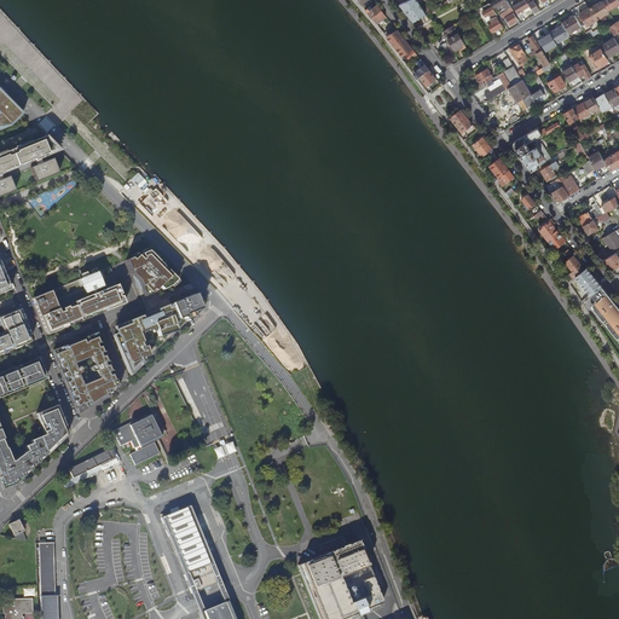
[(409,0),(400,4),(415,22),(444,6),(443,4),(431,10),(429,7),(424,10),(420,3),(424,0),(427,0),(428,0),(409,0)]
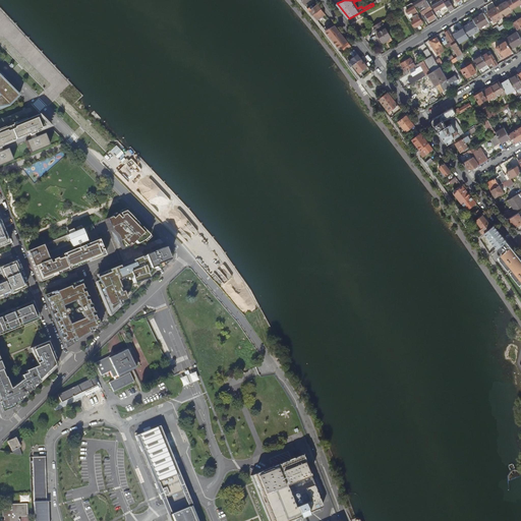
[(419,0),(414,3),(416,6),(419,5),(420,7),(424,4),(426,7),(421,10),(420,12),(430,6),(428,3),(427,1),(427,0),(426,0),(425,0),(419,0)]
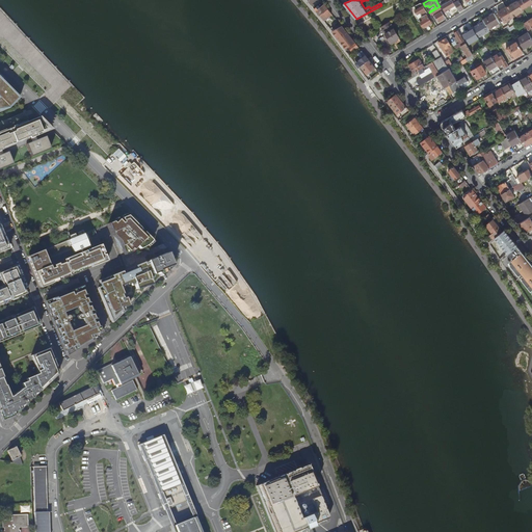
[(450,0),(448,2),(442,6),(447,16),(451,14),(449,10),(456,6),(452,0),(450,0)]
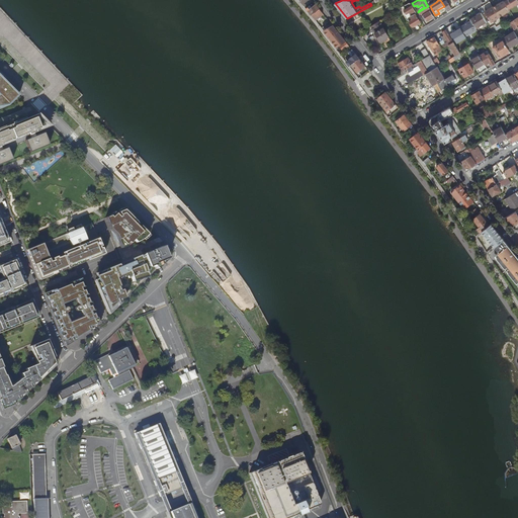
[(440,0),(444,6),(448,12),(450,11),(449,10),(451,8),(449,5),(450,4),(447,0),(446,0),(445,1),(444,0),(440,0)]
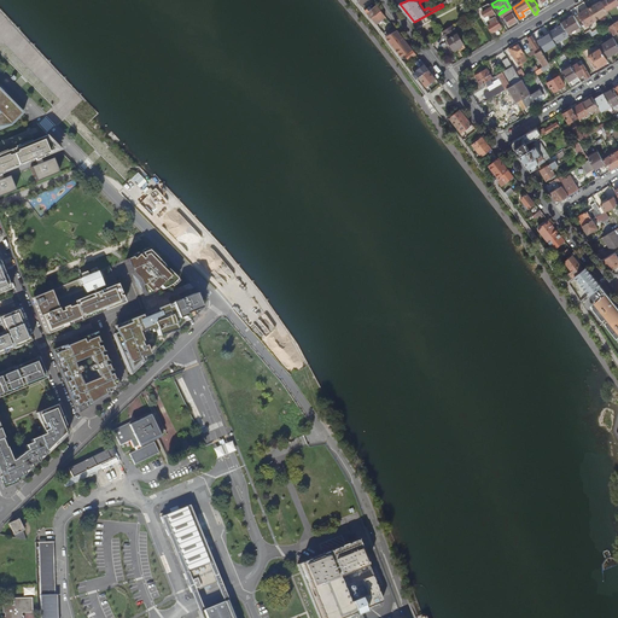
[(601,3),(607,11),(616,6),(617,10),(617,1),(617,0),(602,0),(601,1),(601,3)]
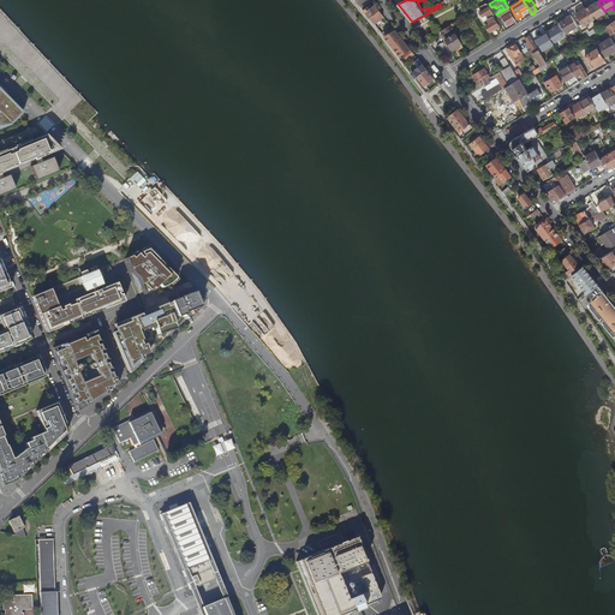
[(482,10),(479,11),(483,17),(487,15),(489,19),(494,17),(495,16),(487,3),(481,7),(482,10)]
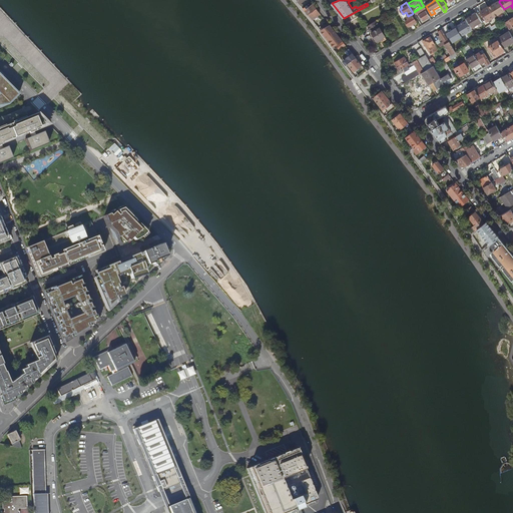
[(488,7),(494,17),(499,14),(499,13),(504,9),(499,2),(493,6),(492,5),(488,7)]
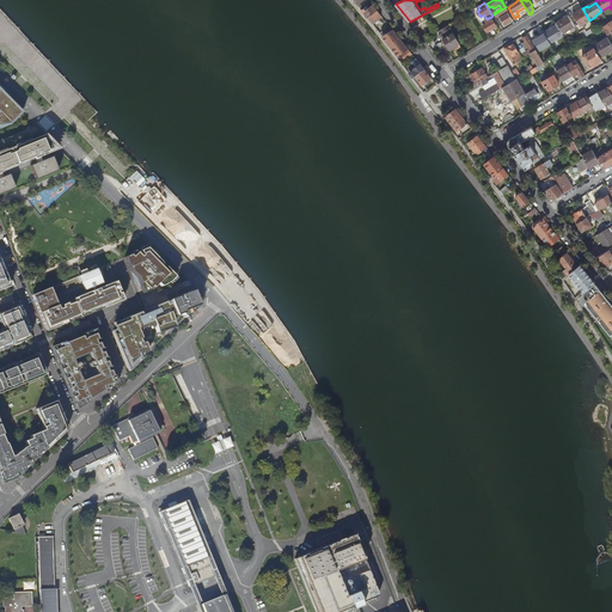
[(373,5),(365,12),(368,17),(378,10),(373,5)]
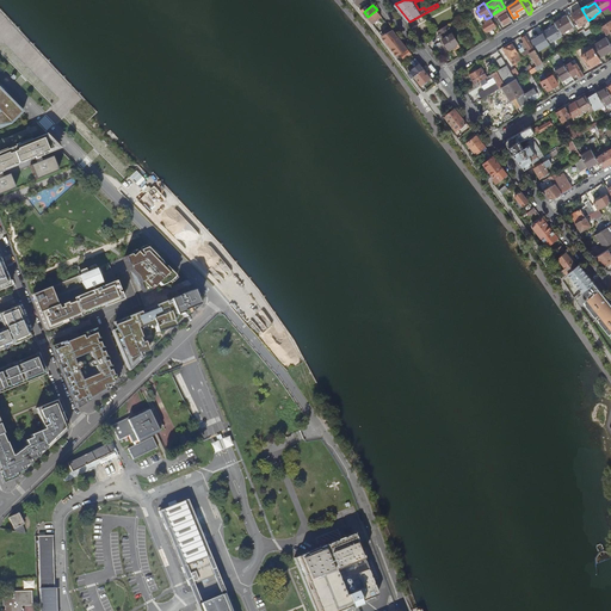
[(572,14),(579,26),(588,20),(581,8),(572,14)]
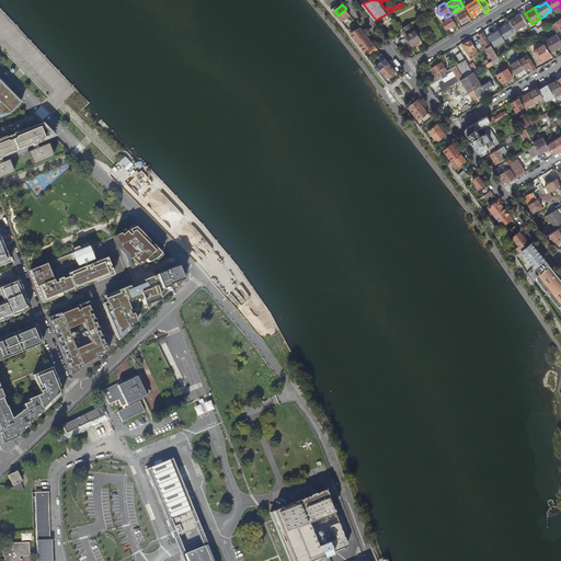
[(346,9),(338,15),(341,19),(343,16),(344,19),(351,14),(346,9)]
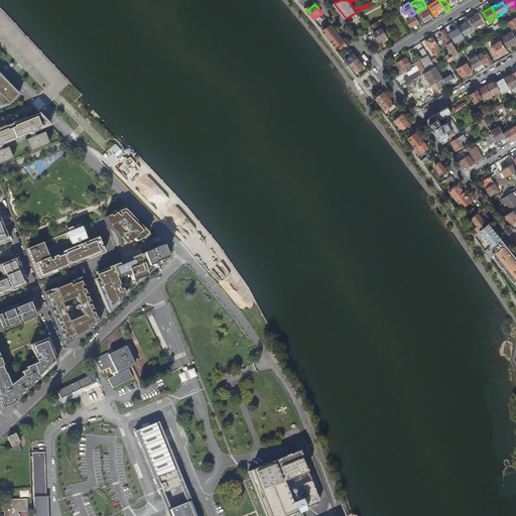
[(421,15),(425,21),(431,17),(427,11),(421,15)]
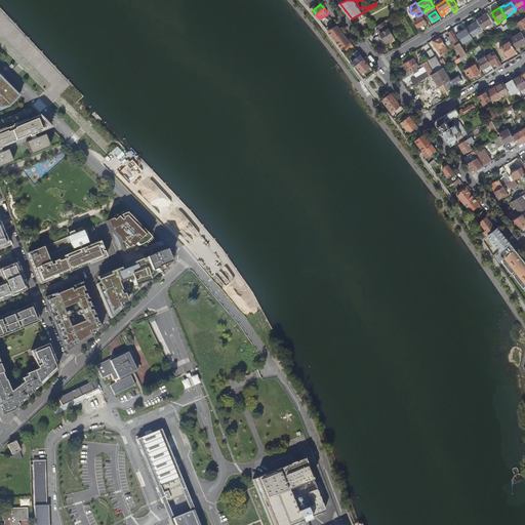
[(478,21),(482,29),(493,23),(488,13),(477,19),(478,21)]
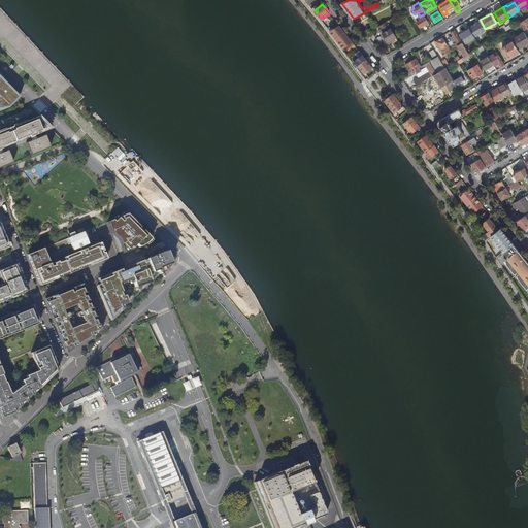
[(418,18),(419,19),(417,20),(418,22),(417,22),(420,27),(428,22),(424,14),(420,17),(418,18)]
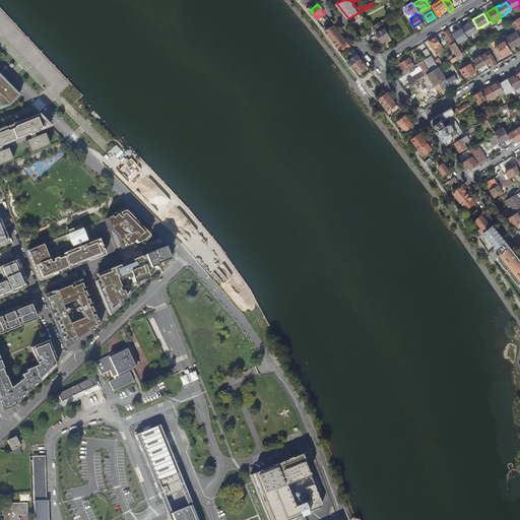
[(473,20),(462,27),(467,36),(468,37),(478,30),(477,28),(473,20)]
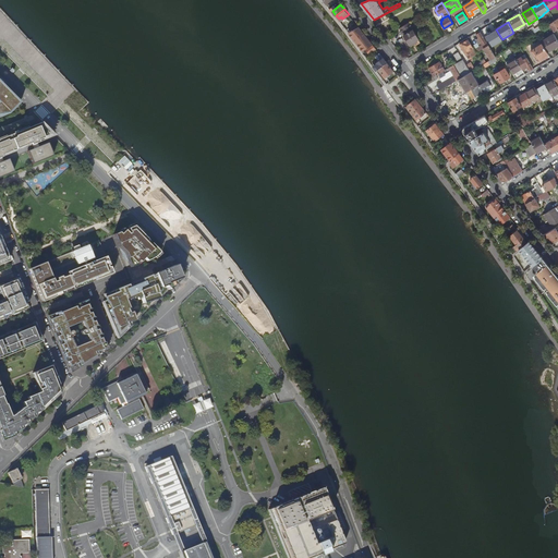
[(548,25),(550,28),(552,27),(555,32),(557,28),(557,23),(555,25),(553,22),(548,25)]
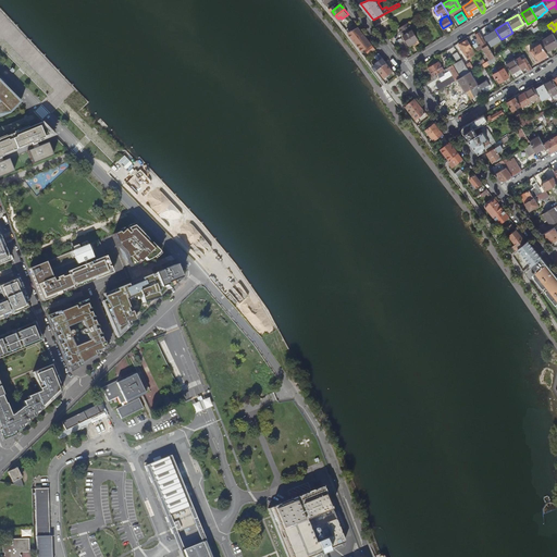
[(399,28),(406,39),(406,40),(405,41),(405,42),(405,44),(406,44),(406,45),(407,45),(408,45),(409,45),(416,40),(418,39),(412,31),(412,29),(408,23),(399,28)]
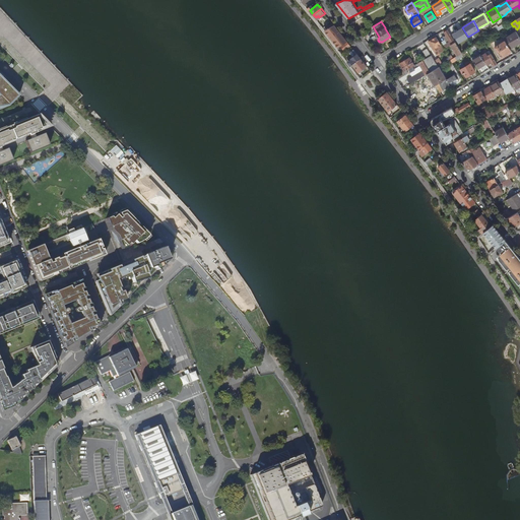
[(505,24),(499,27),(497,25),(493,28),(496,33),(499,30),(506,26),(505,24)]
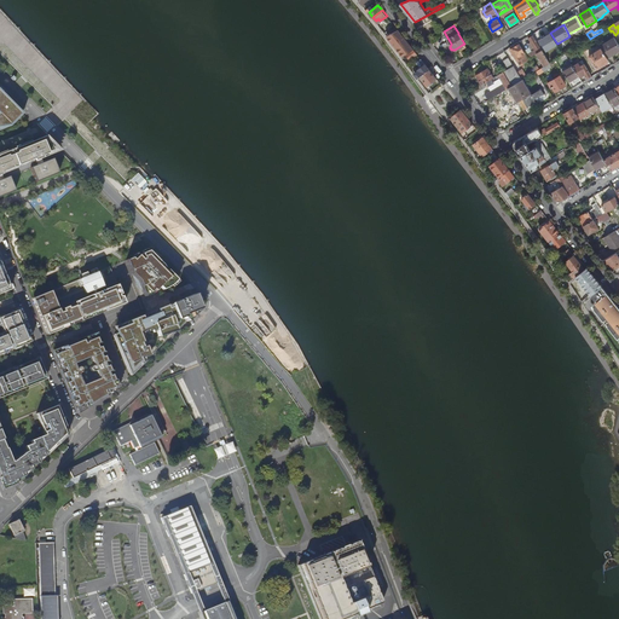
[(387,36),(403,56),(410,51),(414,50),(398,30),(389,34),(387,36)]
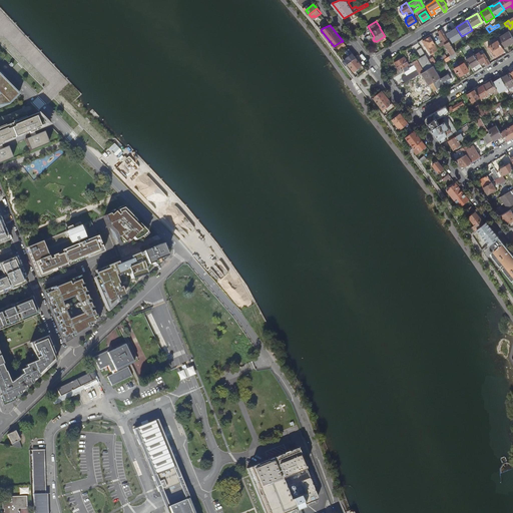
[(438,45),(439,48),(444,45),(449,42),(440,28),(437,30),(440,34),(438,36),(440,40),(442,39),(444,41),(440,43),(438,45)]
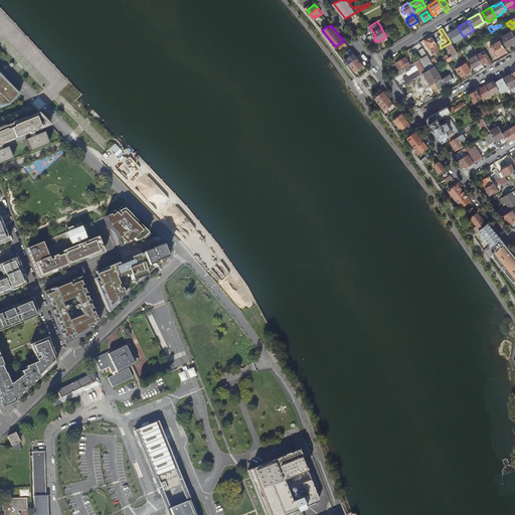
[(514,37),(511,31),(499,38),(501,40),(505,48),(514,41),(514,37)]
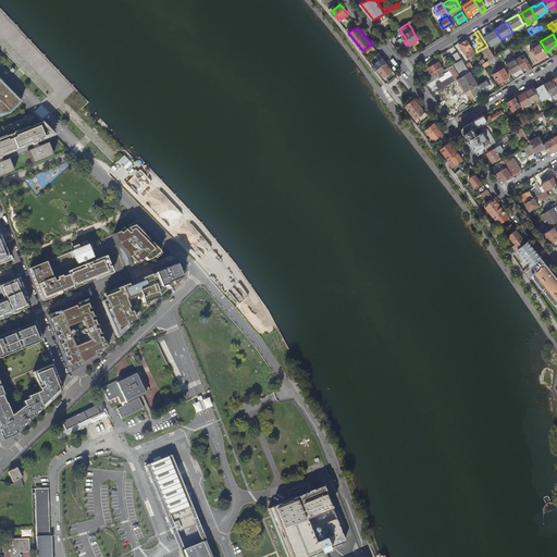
[(467,39),(458,45),(462,51),(466,56),(473,51),(471,48),(471,47),(467,39)]
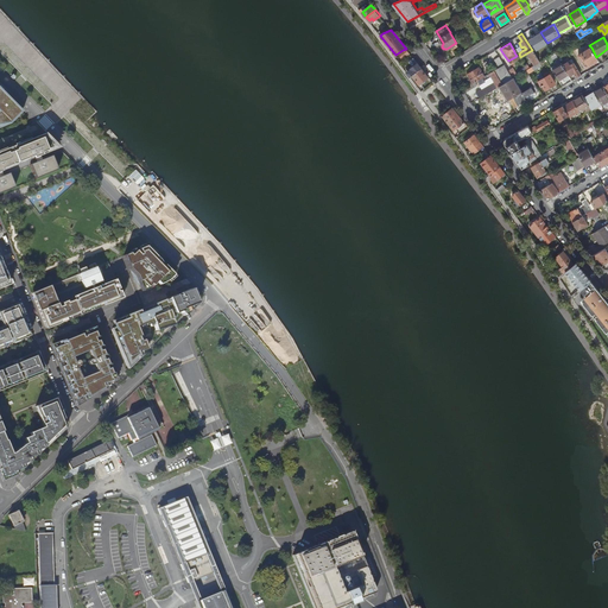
[(591,48),(582,54),(581,55),(578,56),(582,61),(584,59),(588,65),(597,59),(596,57),(591,48)]
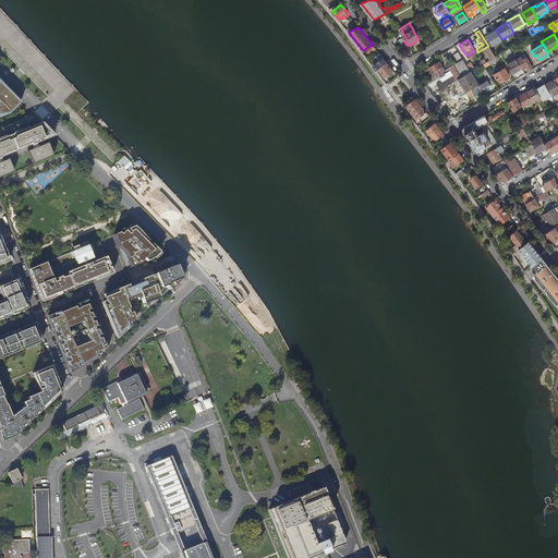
[(483,49),(490,60),(495,57),(488,46),(483,49)]
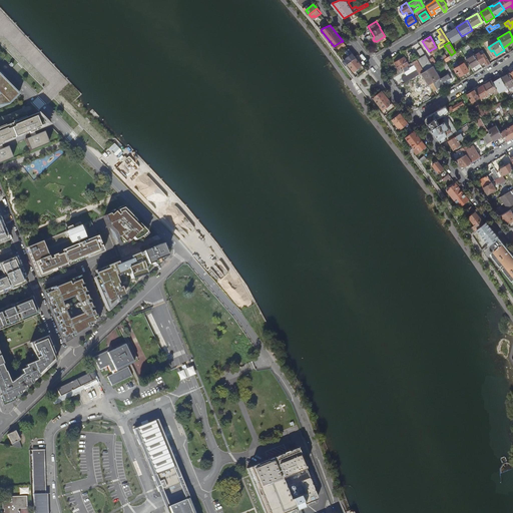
[(451,55),(447,58),(448,60),(450,58),(451,60),(458,56),(457,54),(460,52),(459,50),(455,52),(451,55)]
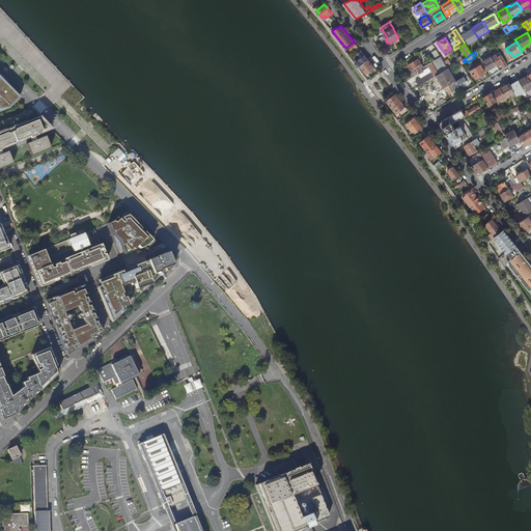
[(500,52),(492,57),(497,66),(502,64),(504,68),(508,66),(500,52)]
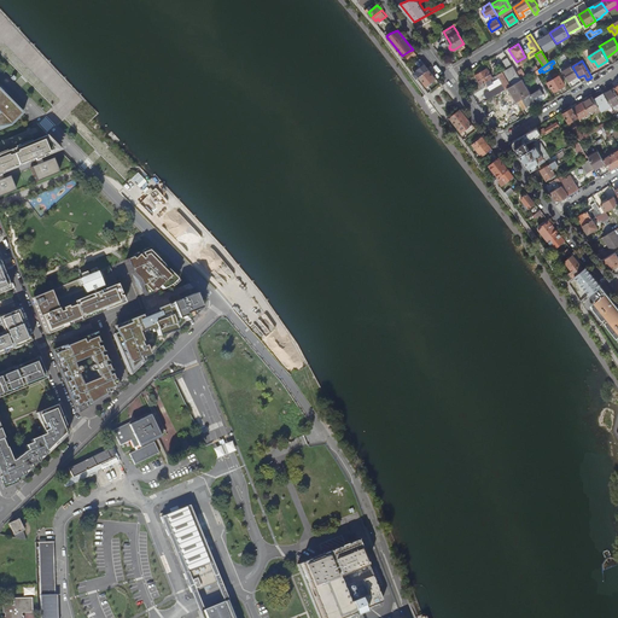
[(425,64),(418,70),(415,73),(419,77),(420,76),(429,69),(425,64)]
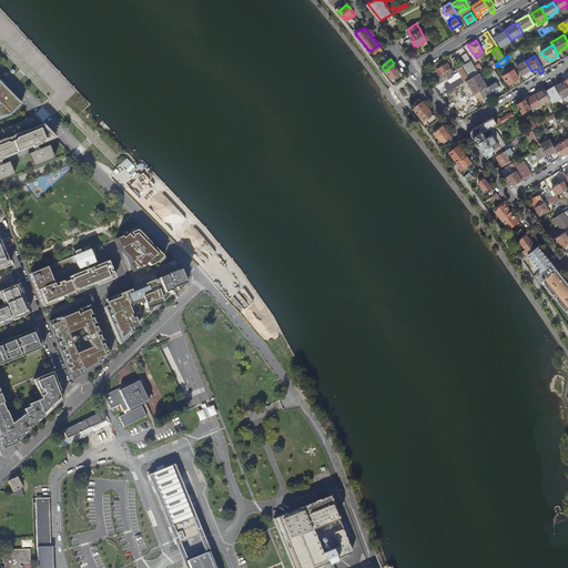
[(466,63),(453,71),(446,75),(448,80),(454,77),(454,75),(458,72),(462,77),(445,87),(448,92),(467,81),(479,73),(475,67),(470,60),(466,63)]
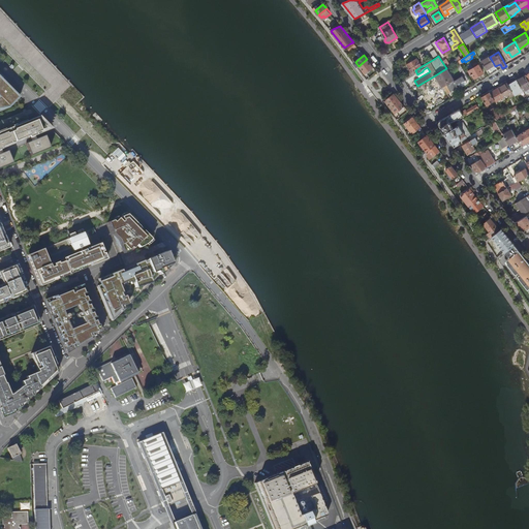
[(480,61),(487,70),(495,66),(490,57),(489,56),(480,61)]
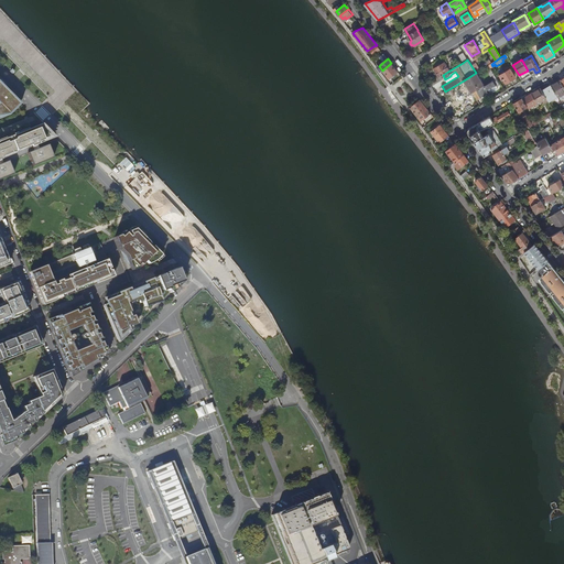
[(383,69),(390,78),(398,72),(391,63),(383,69)]
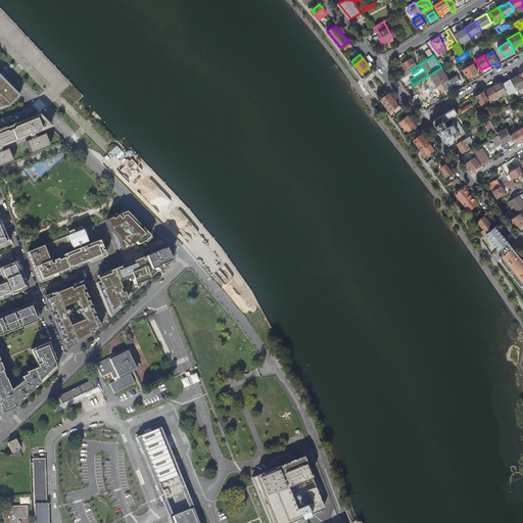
[(413,58),(402,63),(408,72),(411,69),(417,65),(413,58)]
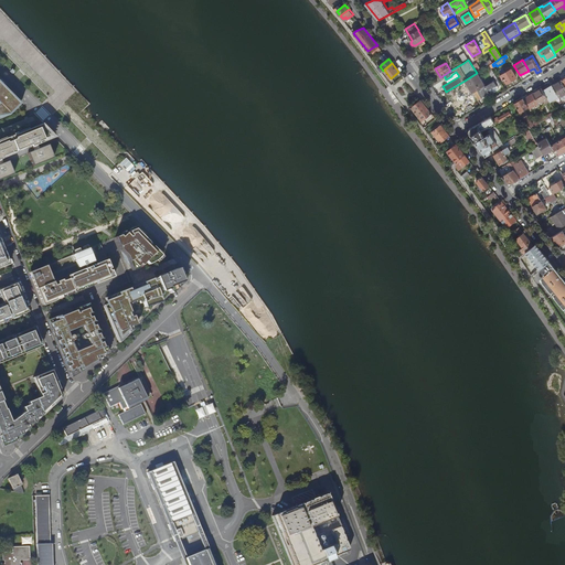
[(507,72),(500,76),(503,81),(504,80),(507,84),(516,78),(511,70),(510,70),(507,72)]
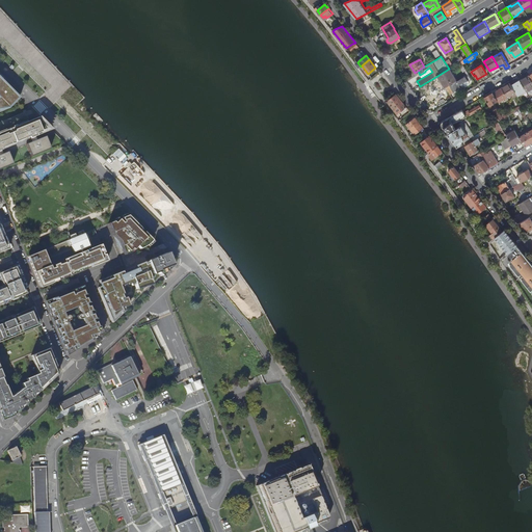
[(437,76),(445,88),(446,87),(456,81),(449,69),(437,76)]
